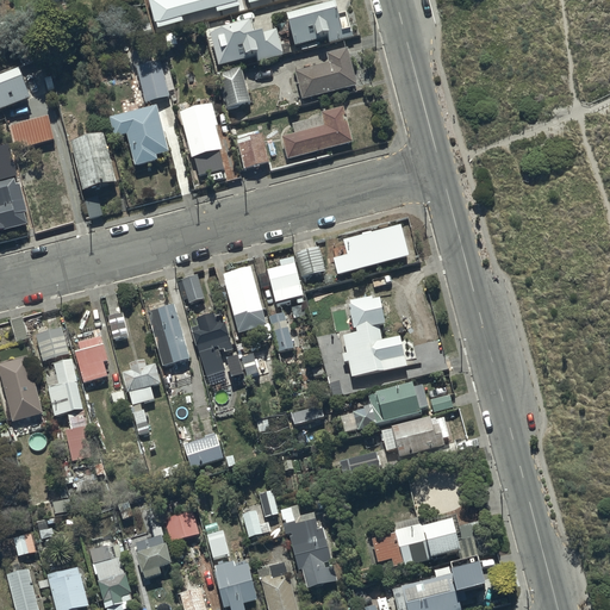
[(240,5),(238,0),(149,0),(157,27),(184,20),(182,17),(215,7),(216,12),(240,5)]
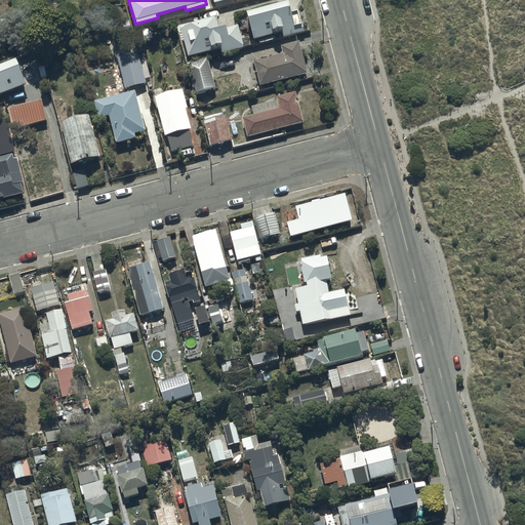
[(286,3),(245,14),(253,41),(282,33),(284,38),(305,33),(298,12),(289,15),(286,3)]
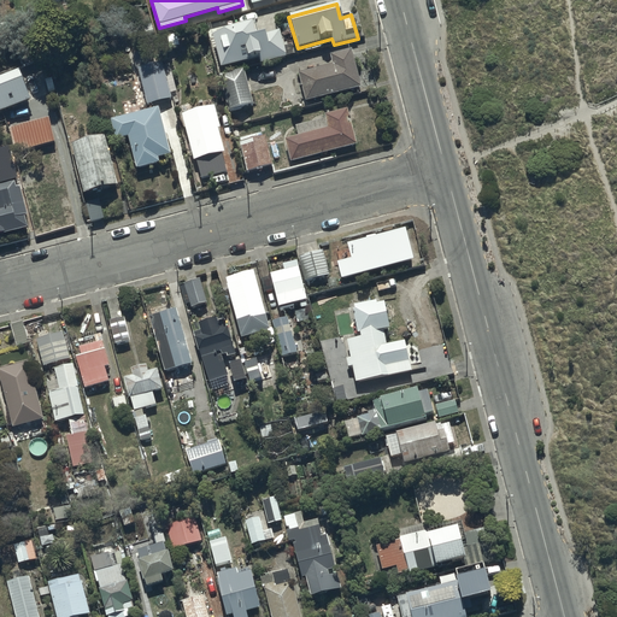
[(254,37),(251,24),(212,34),(221,68),(248,60),(252,71),(262,69),(260,63),(287,57),(280,30),(254,37)]
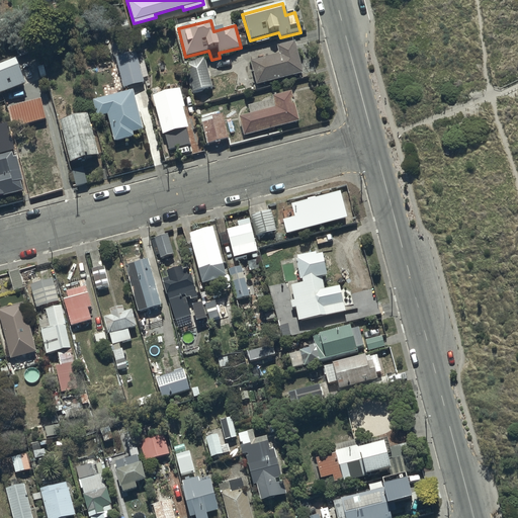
[(125,41),(110,46),(113,58),(115,57),(123,88),(144,83),(136,53),(130,55),(125,41)]
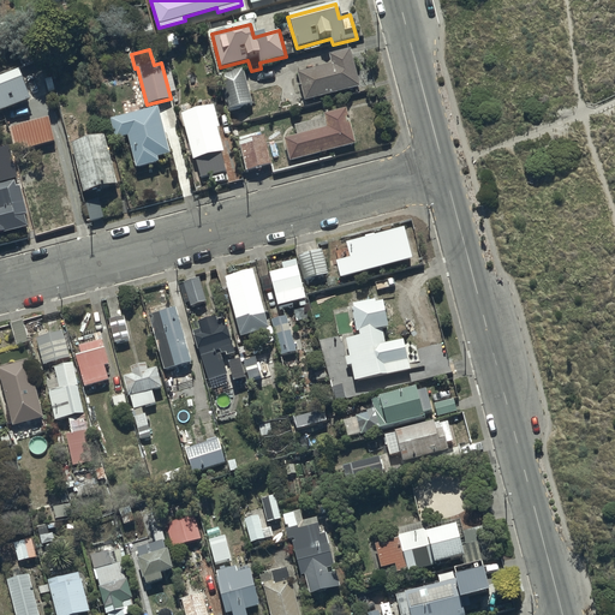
[(332,64),(297,73),(304,101),(359,88),(351,51),(329,55),(332,64)]
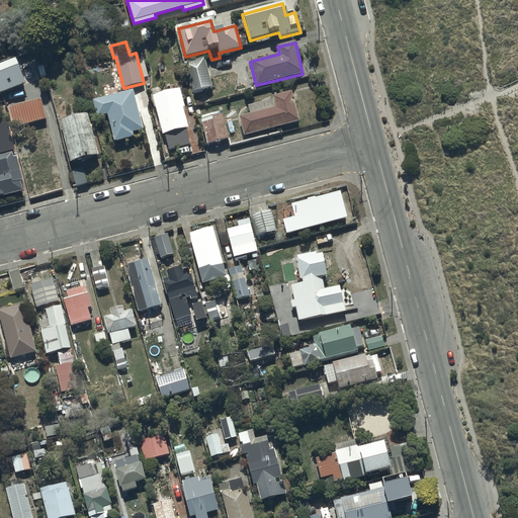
[(204,58),(184,63),(191,94),(212,88),(204,58)]
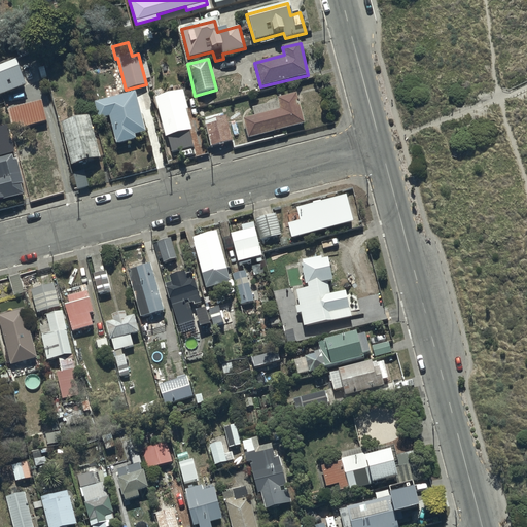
[(15,60),(0,65),(0,97),(26,88),(15,60)]
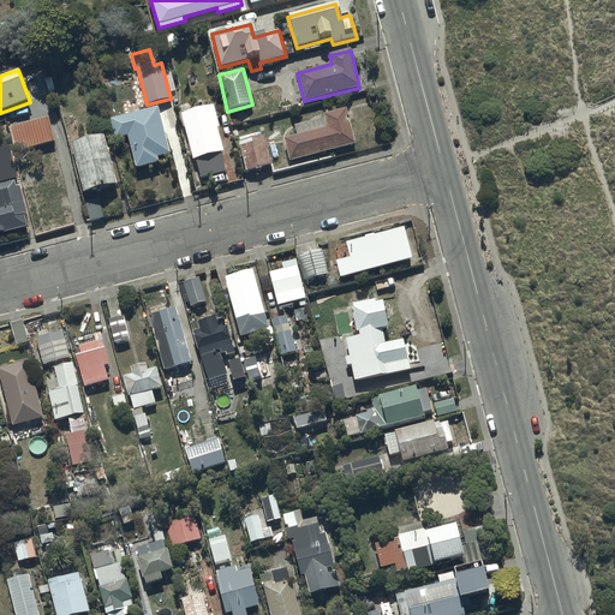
[(213,106),(181,114),(193,161),(204,157),(208,171),(225,166),(222,154),(225,154),(213,106)]
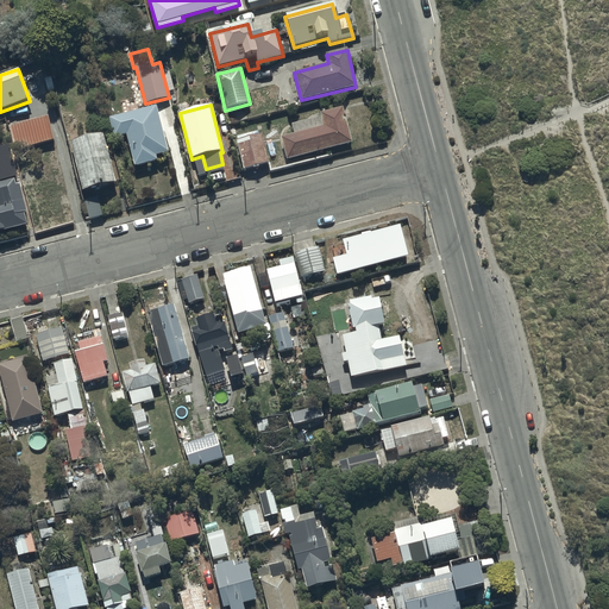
[(155,106),(108,118),(114,138),(126,135),(135,167),(156,161),(155,156),(168,152),(155,106)]
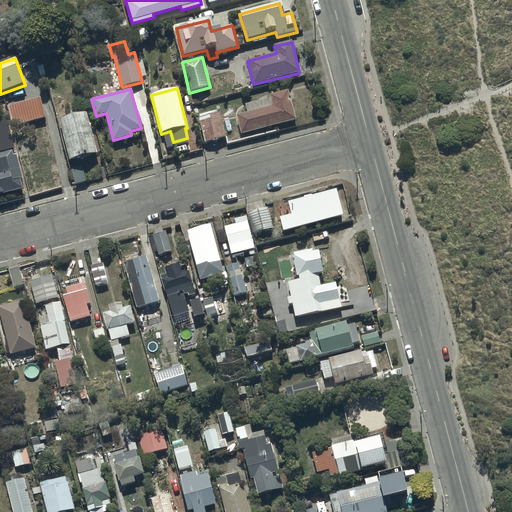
[(246,113),(235,116),(240,135),(295,121),(288,91),(271,95),(272,99),(244,106),(246,113)]
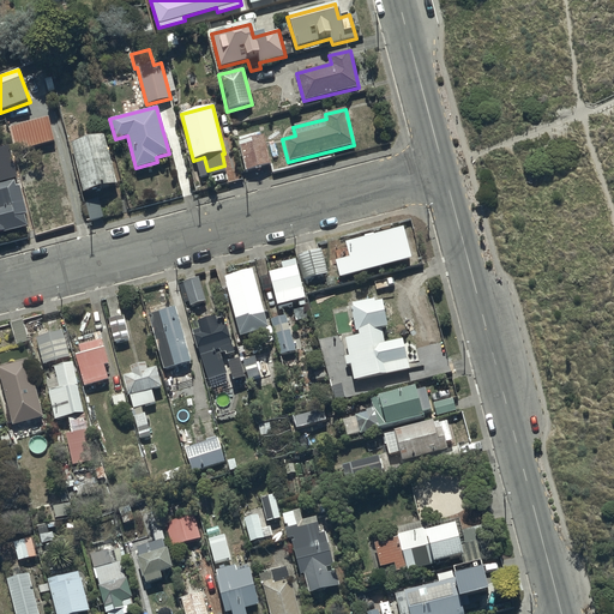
[(48,118),(8,128),(14,151),(54,142),(48,118)]
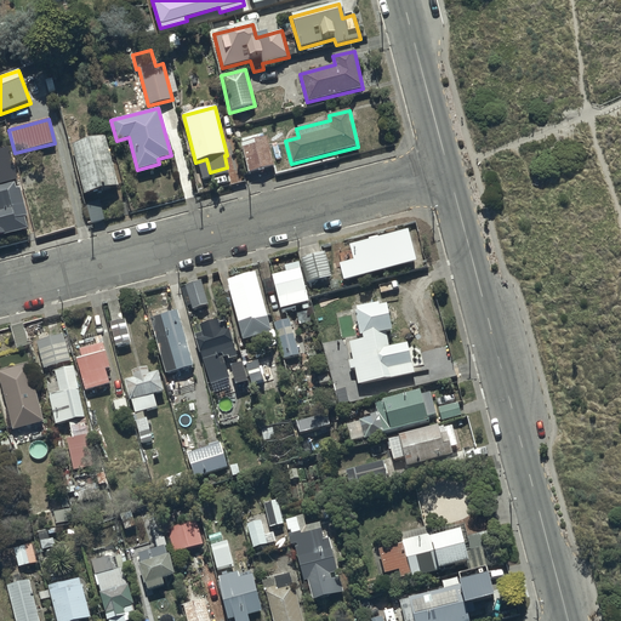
[(107,137),(72,146),(84,197),(119,189),(107,137)]
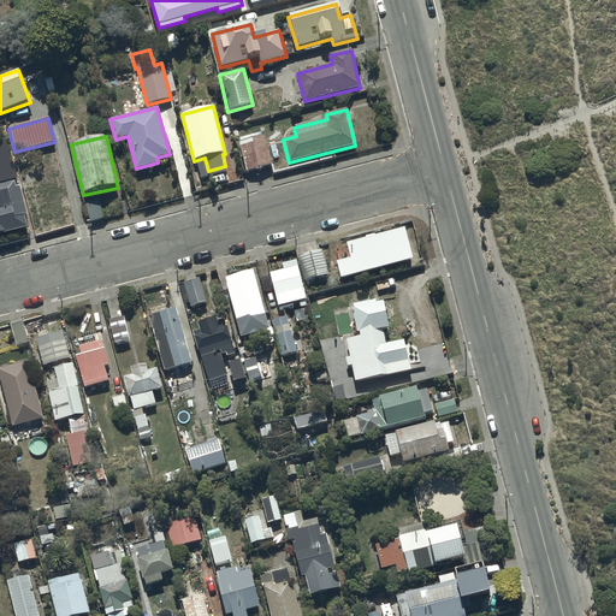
[(265,136),(240,142),(247,172),(272,165),(265,136)]
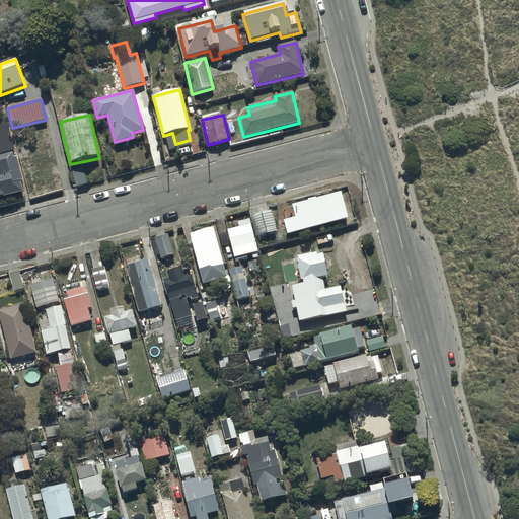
[(9,128),(0,130),(0,150),(1,152),(14,149),(9,128)]
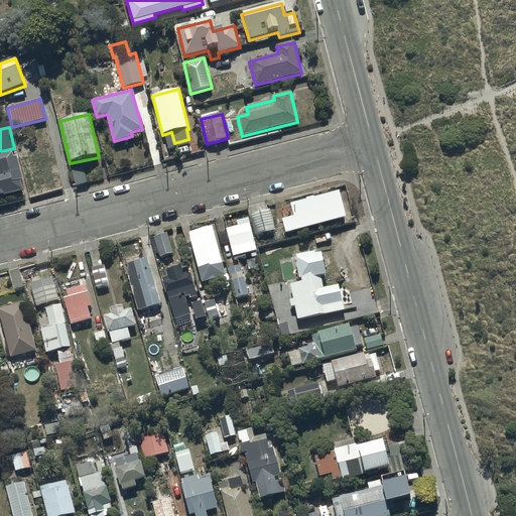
[(11,151),(0,154),(0,196),(22,190),(19,181),(23,180),(16,155),(12,156),(11,151)]
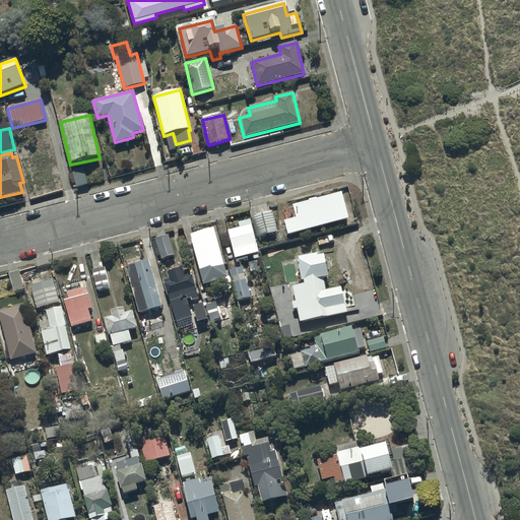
[(83,168),(73,170),(77,187),(87,184),(83,168)]
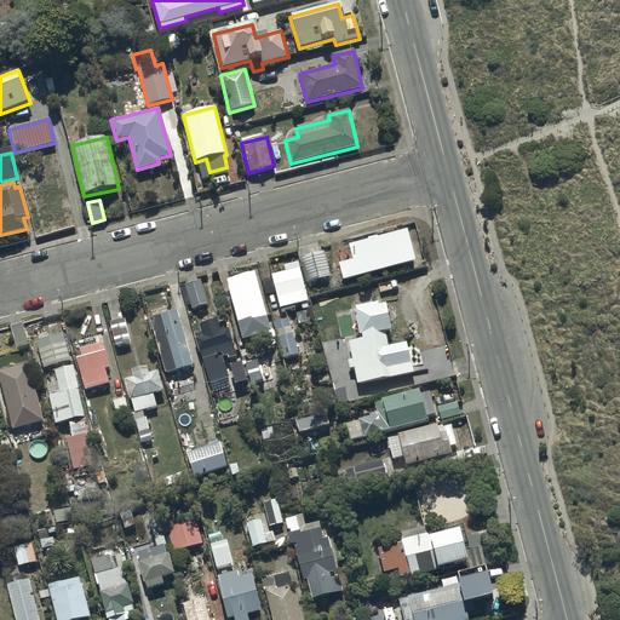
[(392,235),(357,242),(365,274),(378,270),(378,273),(409,265),(405,245),(396,247),(392,235)]
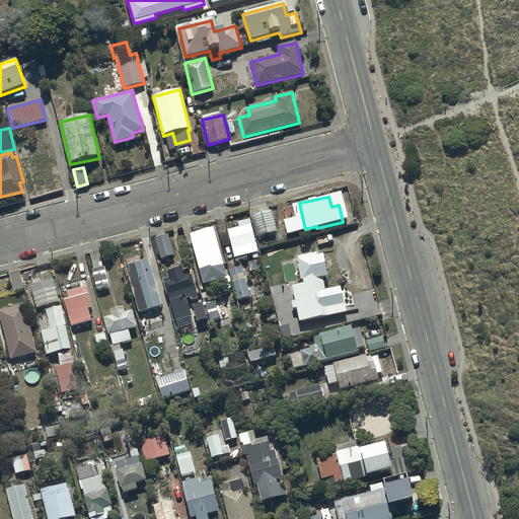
[(273,212),(251,217),(256,237),(278,232),(273,212)]
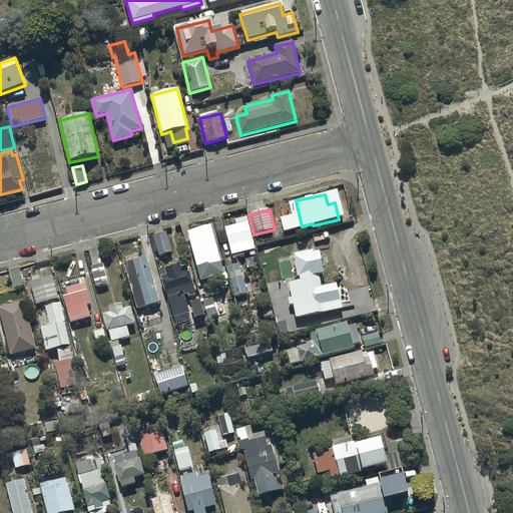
[(245,216),(222,222),(231,257),(232,257),(233,259),(244,255),(243,253),(254,250),(245,216)]
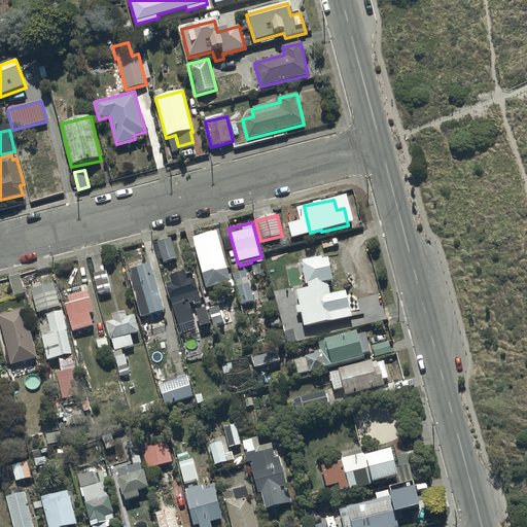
[(216,232),(191,238),(204,290),(230,284),(216,232)]
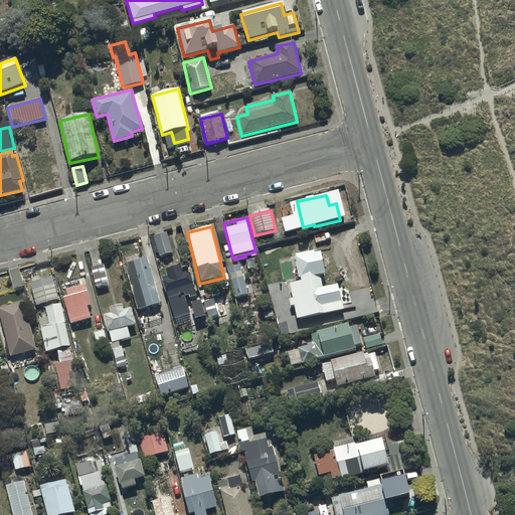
[(167,233),(151,238),(154,248),(157,247),(160,256),(173,253),(167,233)]
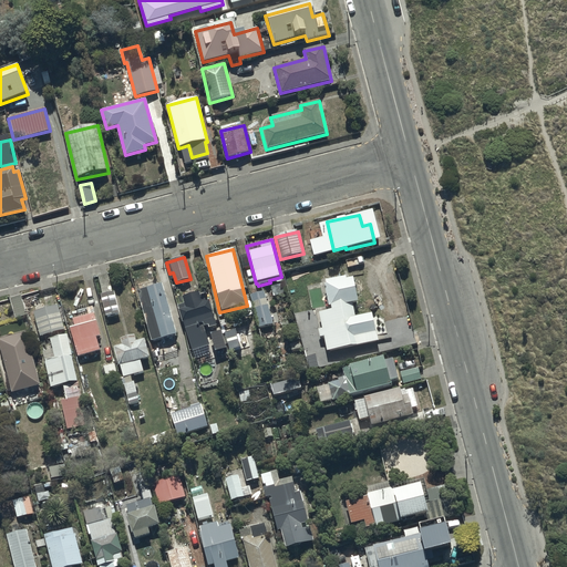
[(346,277),(322,282),(328,307),(331,306),(332,310),(318,313),(322,329),(318,330),(319,338),(323,337),(327,353),(378,341),(371,315),(356,318),(352,303),(358,302),(352,279),(346,280),(346,277)]
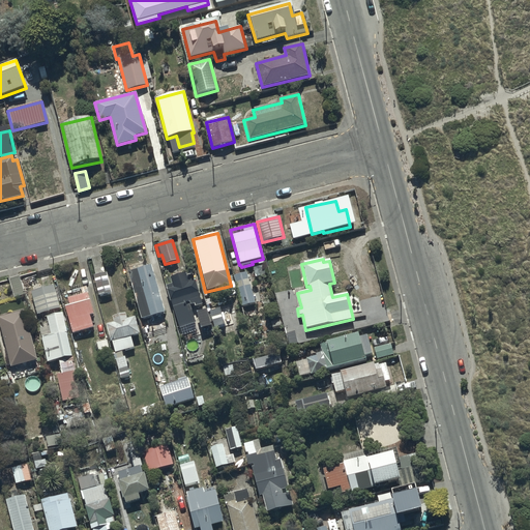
[(150,266),(128,272),(142,321),(149,319),(152,327),(167,323),(150,266)]
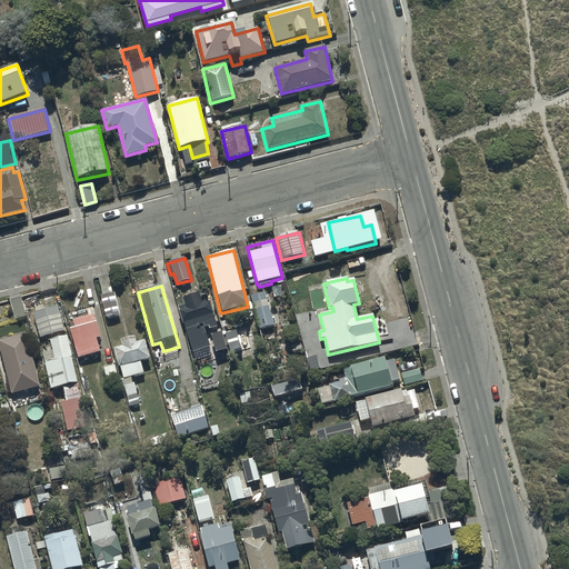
[(115,293),(101,297),(106,318),(120,316),(115,293)]
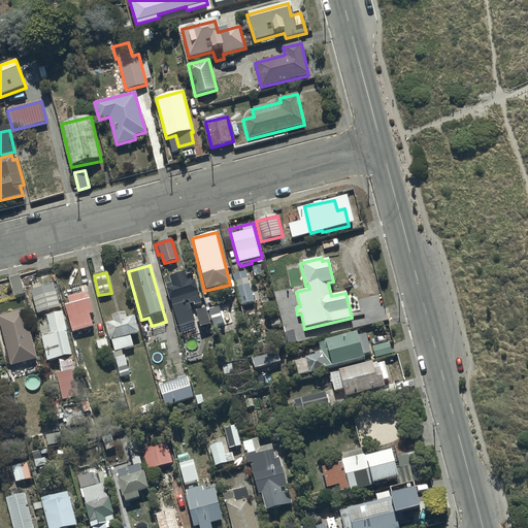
[(246,272),(233,275),(240,306),(254,302),(246,272)]
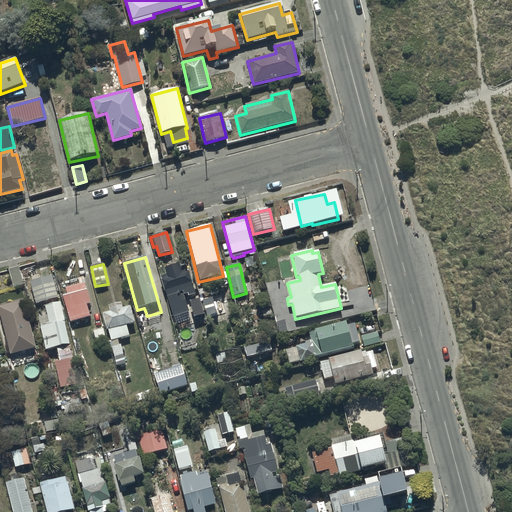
[(166,275),(159,277),(173,318),(189,313),(183,296),(187,294),(188,297),(196,295),(188,273),(182,275),(179,265),(164,269),(166,275)]
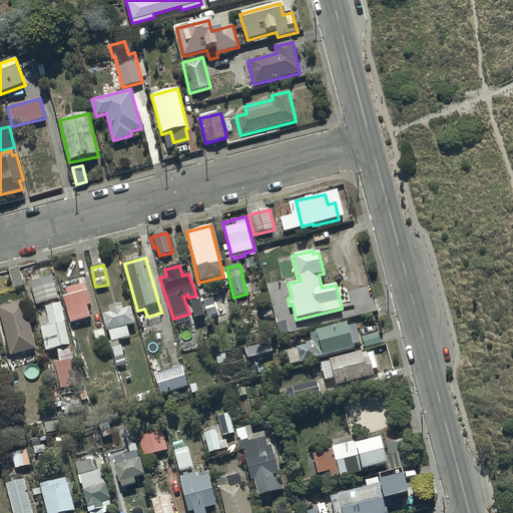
[(17,268),(8,271),(14,288),(23,286),(17,268)]
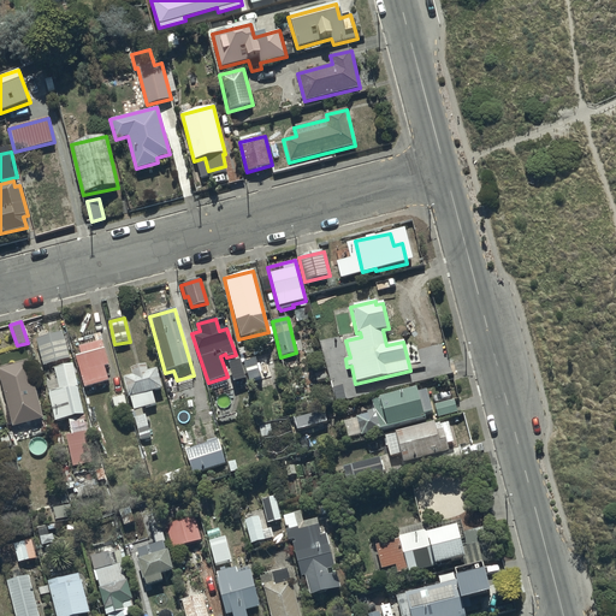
[(61,333),(36,341),(43,367),(69,360),(61,333)]
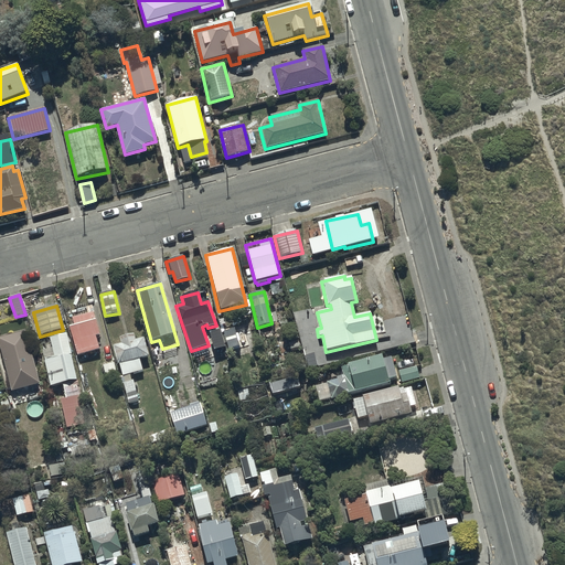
[(100,336),(93,312),(72,319),(74,327),(70,328),(78,356),(99,350),(96,337),(100,336)]
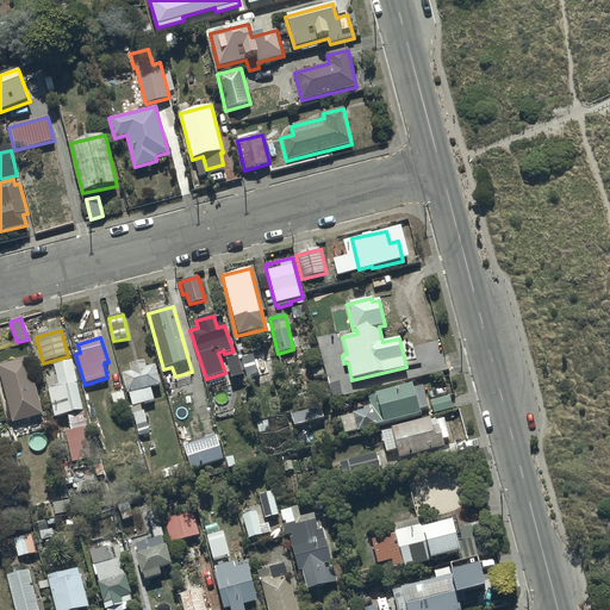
[(268,373),(262,353),(241,359),(247,379),(268,373)]
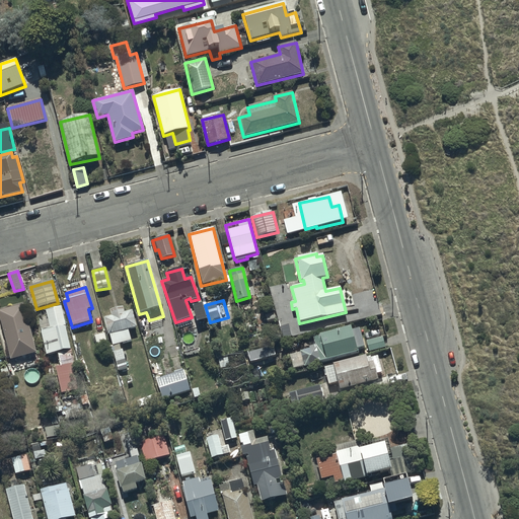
[(23,304),(0,310),(0,318),(11,360),(36,353),(23,304)]
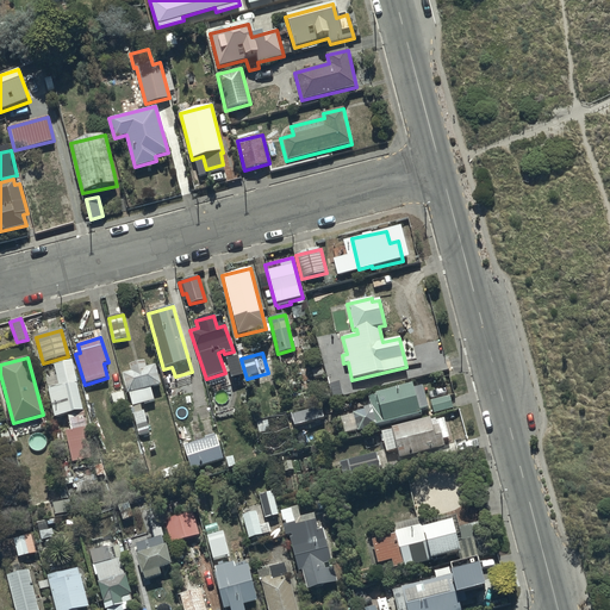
[(144,361),(129,366),(131,372),(122,374),(128,394),(129,394),(132,406),(156,399),(153,388),(161,386),(155,365),(145,368),(144,361)]
